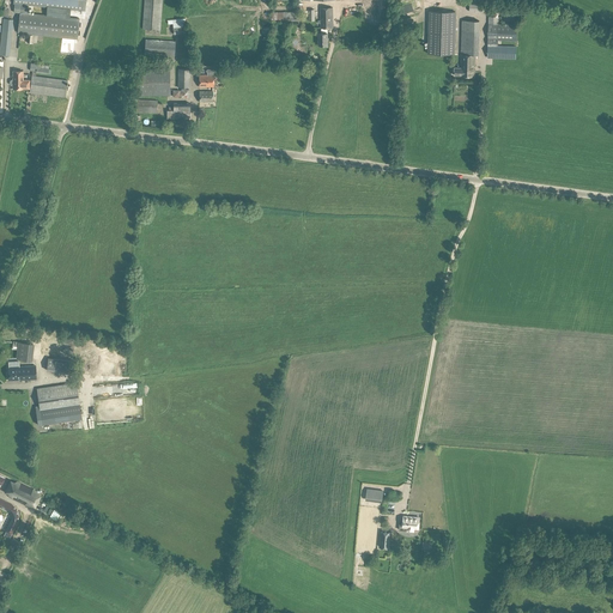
[(20,12),(20,4),(85,11),(85,0),(13,0),(14,4),(14,12),(19,13),(19,12),(20,12)]
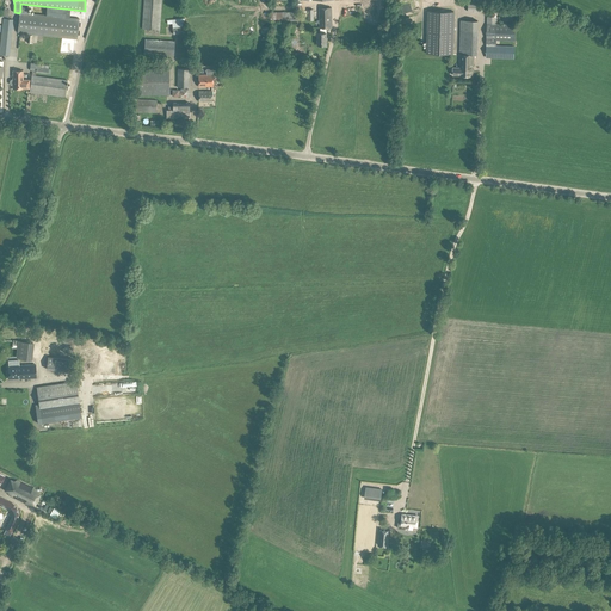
[(143,0),(142,29),(160,30),(161,0),(143,0)]
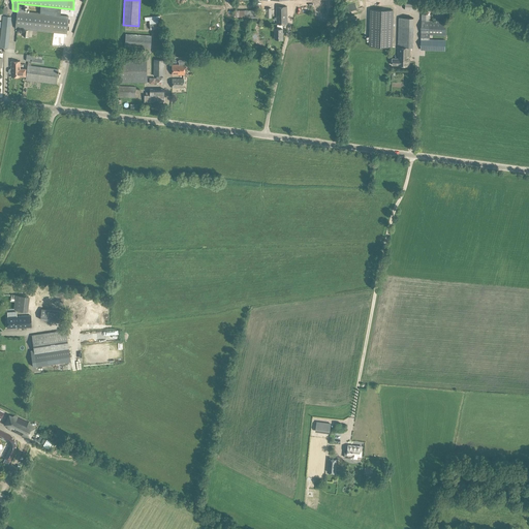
[(404,9),(414,8),(413,0),(404,1),(404,9)]
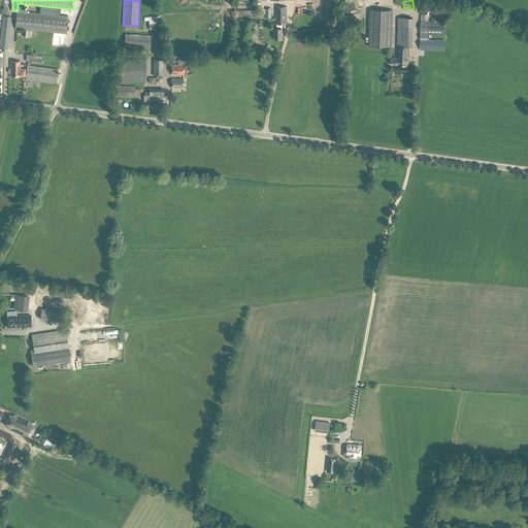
[(287,24),(287,7),(275,7),(276,24),(283,24),(287,24)]
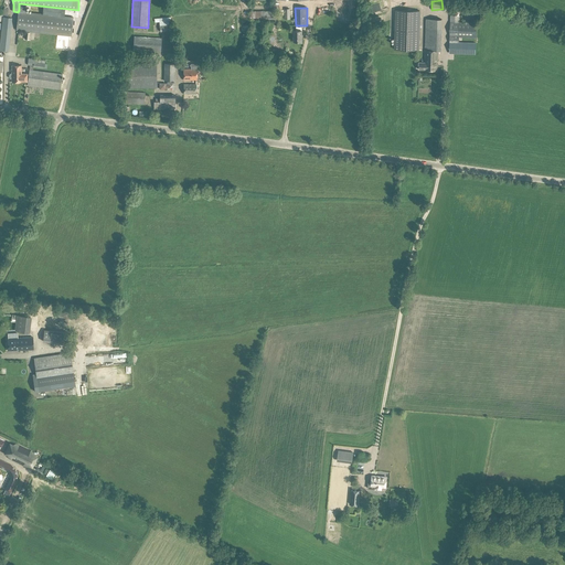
[(419,50),(419,28),(419,11),(395,10),(395,50),(419,50)]
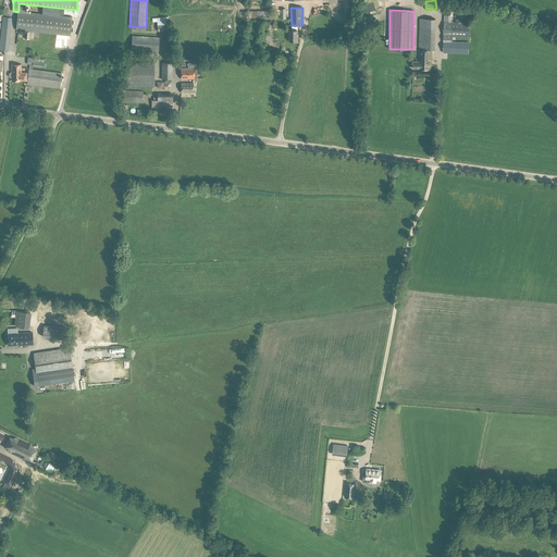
[(25,12),(17,12),(16,29),(70,35),(72,16),(25,12)]
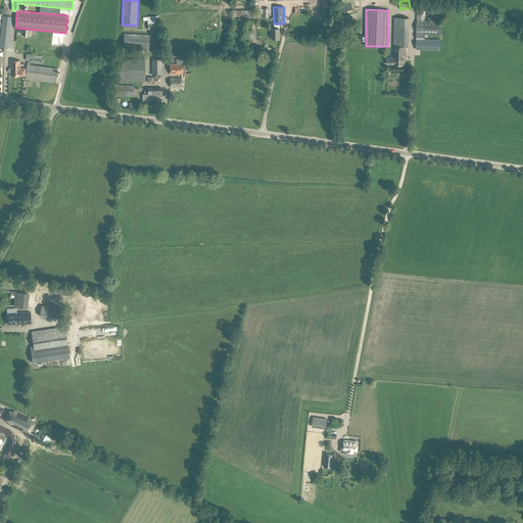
[(425,21),(425,19),(426,14),(417,14),(416,50),(440,50),(440,40),(425,40),(425,35),(441,35),(441,21),(425,21)]
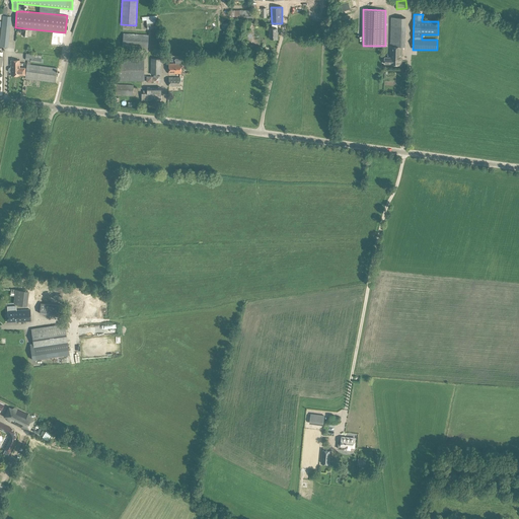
[(9,25),(10,16),(3,15),(2,25),(9,25)]
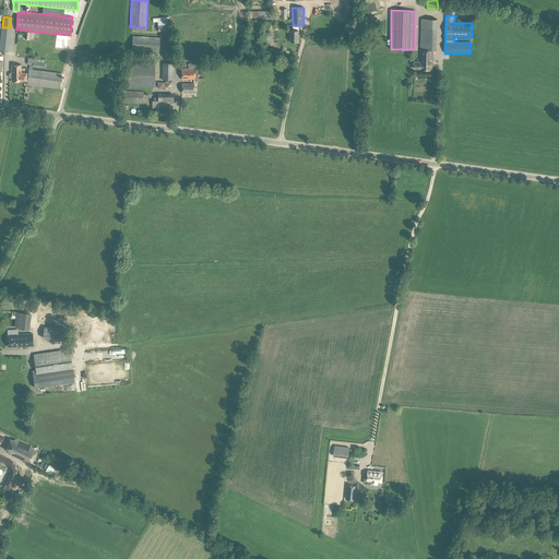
[(169,22),(168,18),(153,19),(153,22),(157,22),(158,32),(170,31),(169,24),(168,24),(168,22),(169,22)]
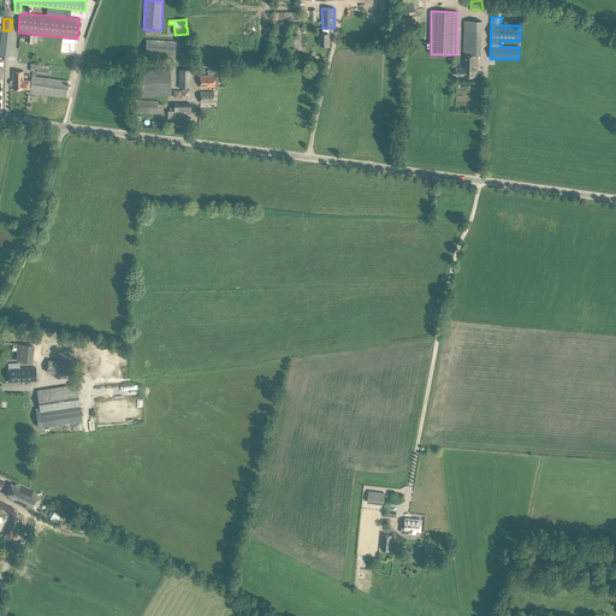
[(463,55),(465,55),(463,69),(457,69),(456,76),(477,77),(478,55),(481,55),(483,21),(465,21),(463,55)]
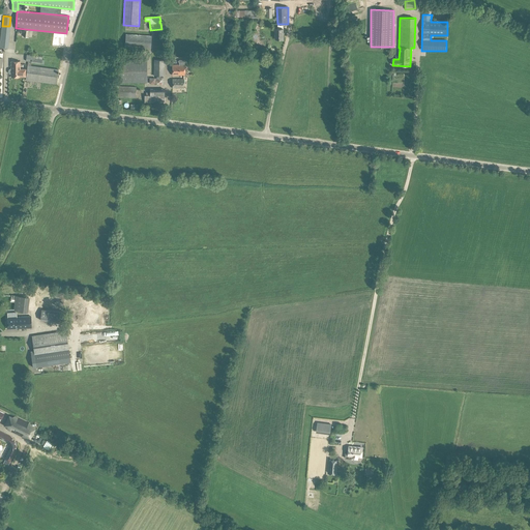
[(151,35),(125,34),(125,47),(151,49),(151,35)]
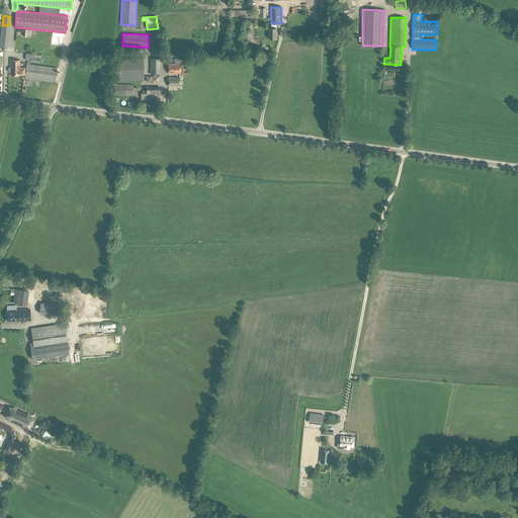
[(26,54),(25,60),(28,60),(27,63),(30,64),(30,62),(40,63),(41,58),(32,57),(32,55),(26,54)]
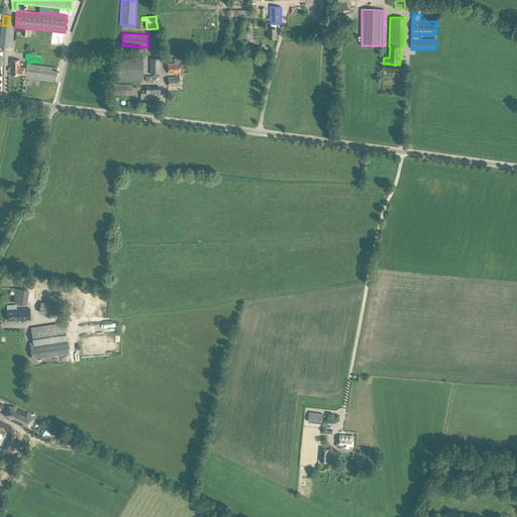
[(116,59),(117,81),(143,81),(143,58),(116,59)]
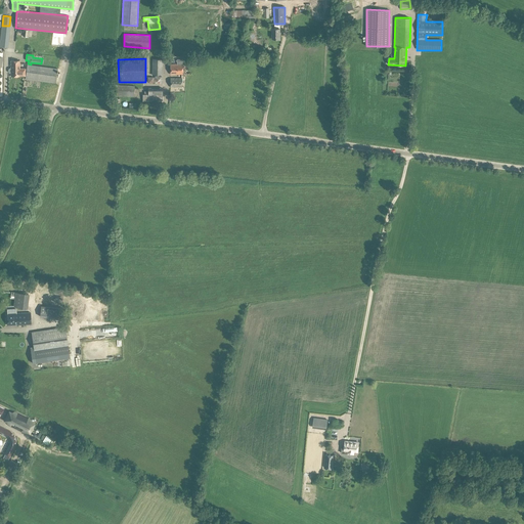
[(163,75),(163,59),(153,58),(151,75),(163,75)]
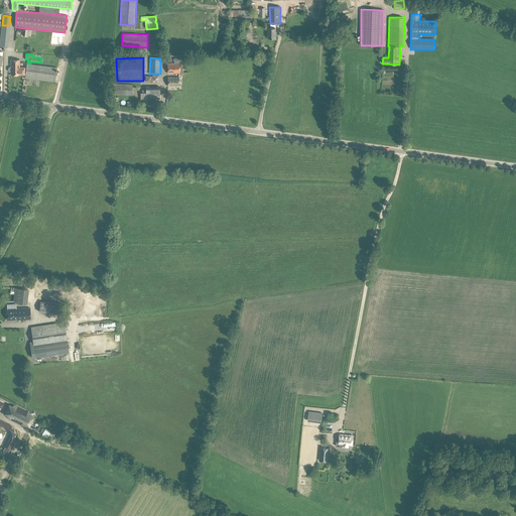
[(179,65),(179,58),(174,58),(174,63),(167,63),(168,74),(179,74),(179,65)]
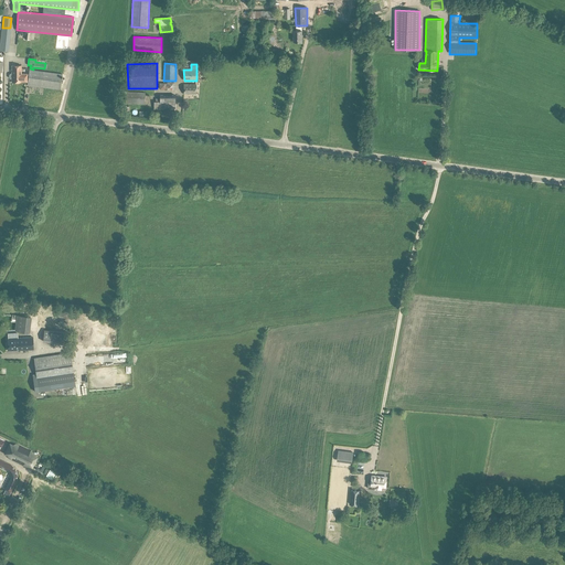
[(28,74),(21,73),(21,65),(12,65),(12,73),(11,73),(10,74),(10,77),(10,78),(12,78),(12,82),(28,82),(28,74)]
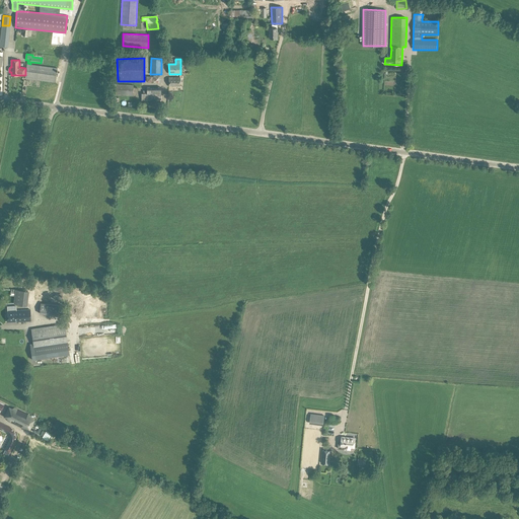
[(26,64),(25,75),(24,78),(56,82),(58,68),(26,64)]
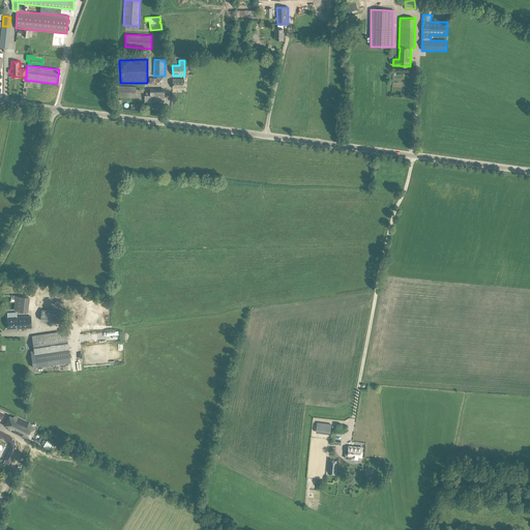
[(184,88),(184,79),(173,79),(173,88),(184,88)]
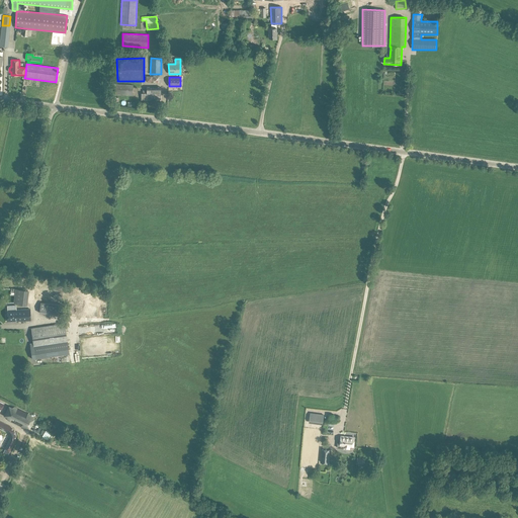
[(133,85),(115,84),(115,95),(133,95),(133,85)]
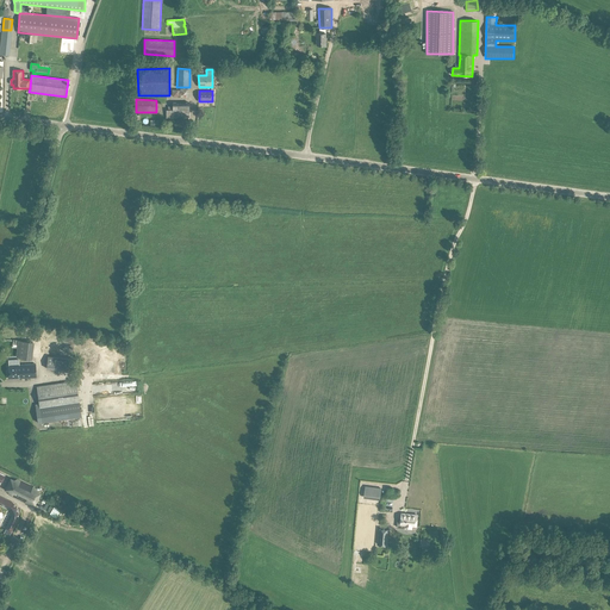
[(168,110),(166,110),(167,118),(178,118),(178,103),(173,103),(173,106),(173,110),(168,110)]
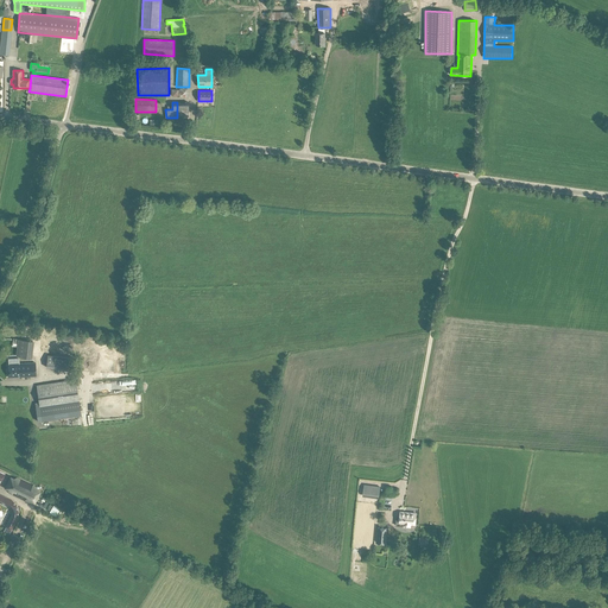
[(18,341),(18,356),(31,356),(31,341),(18,341)]
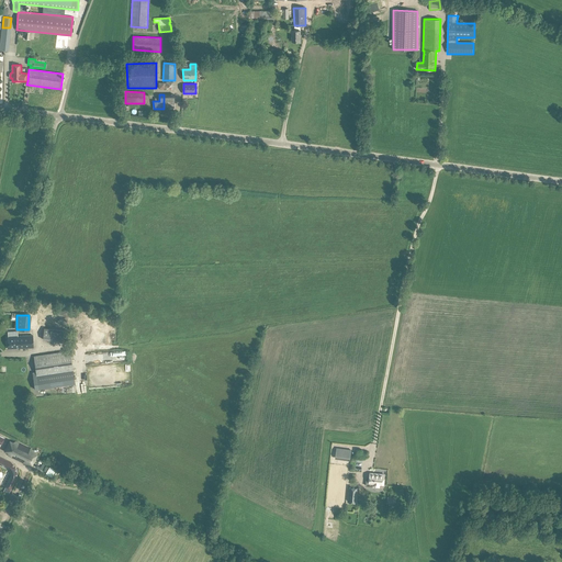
[(67,330),(45,328),(43,339),(66,343),(67,330)]
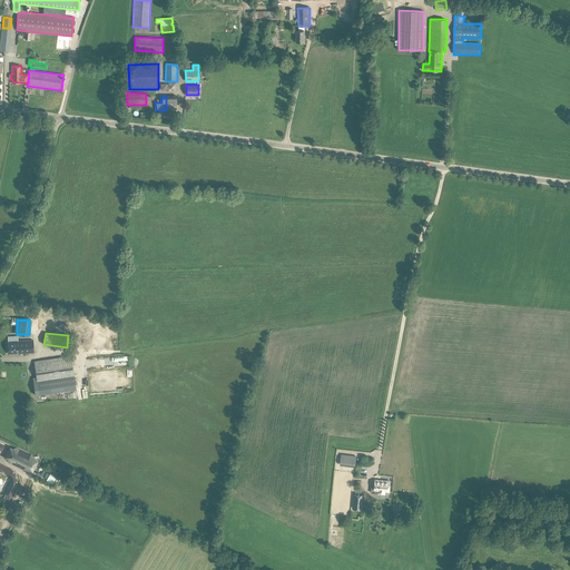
[(33,353),(33,340),(8,341),(8,354),(33,353)]
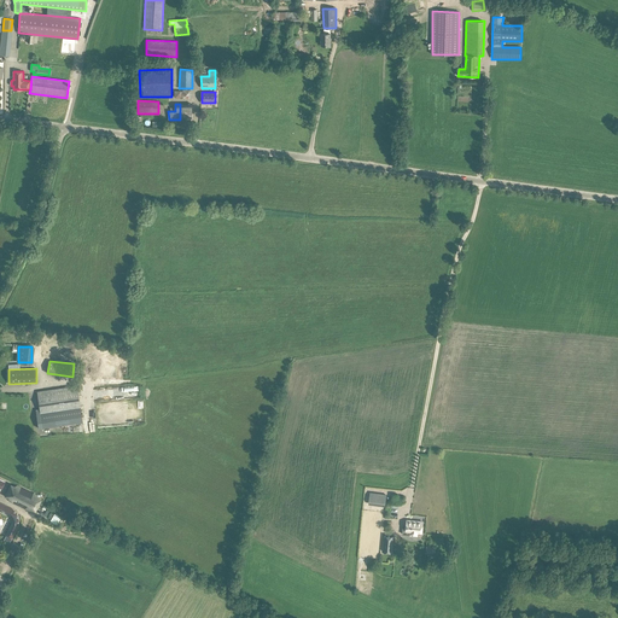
[(38,391),(40,409),(40,413),(81,407),(77,385),(56,389),(38,391)]
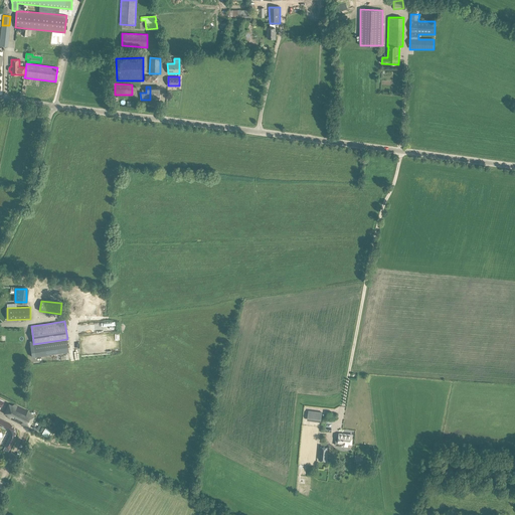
[(4,413),(7,415),(8,417),(23,426),(26,425),(29,427),(34,417),(31,415),(30,412),(14,404),(12,405),(9,404),(4,413)]
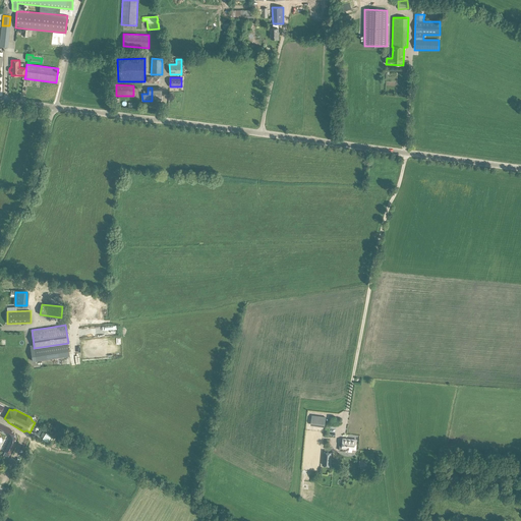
[(321,416),(312,415),(311,424),(320,425),(321,416)]
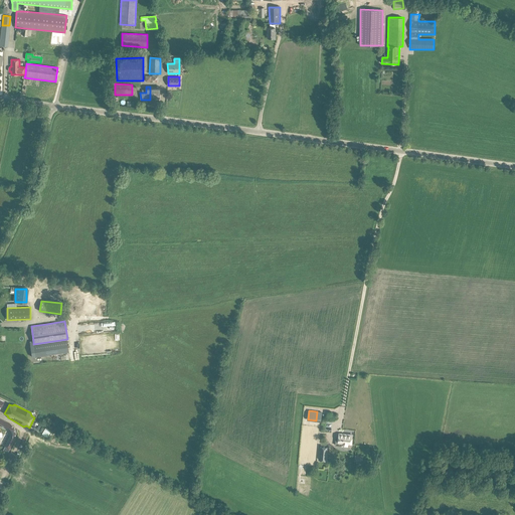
[(0,425),(8,430),(11,424),(0,418),(0,425)]
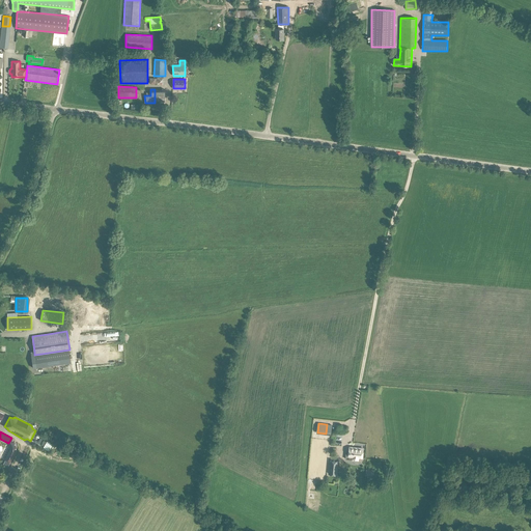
[(10,449),(4,460),(2,464),(8,467),(10,464),(17,452),(17,447),(15,441),(11,438),(8,443),(10,447),(10,449)]
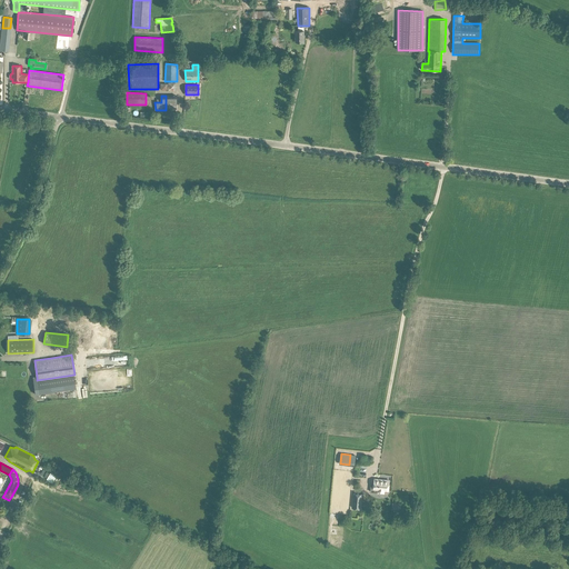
[(388,491),(389,481),(375,479),(375,485),(371,485),(371,489),(378,490),(378,492),(383,493),(385,490),(388,491)]
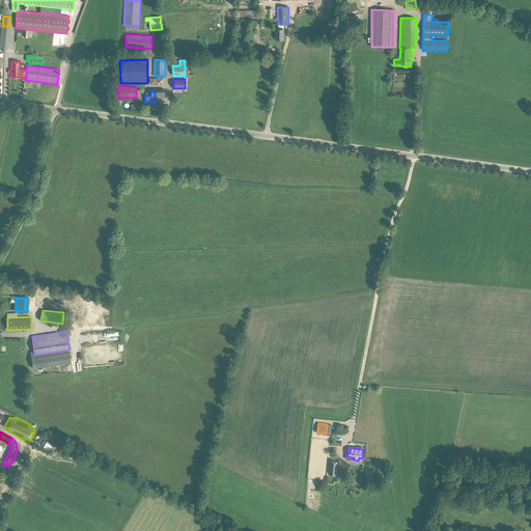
[(329,474),(337,475),(338,462),(331,460),(329,474)]
